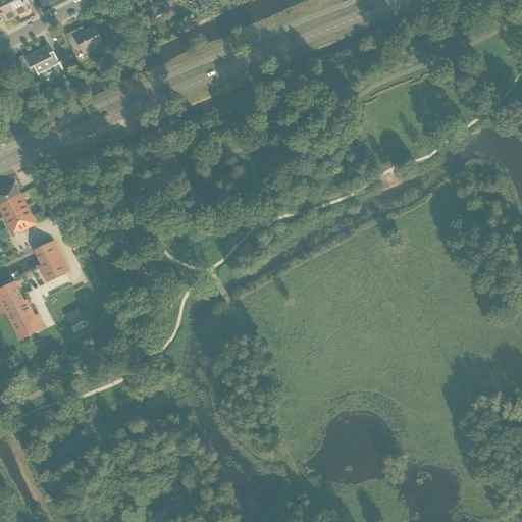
[(0,0),(0,10),(6,21),(17,16),(8,0),(0,0)]
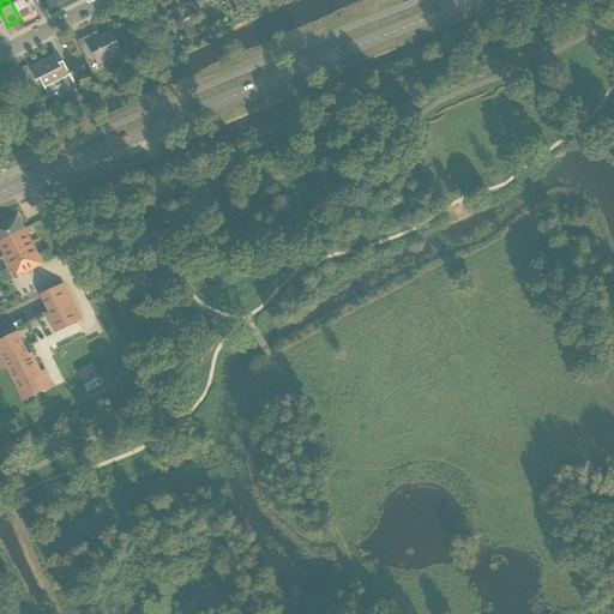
[(10,0),(20,19),(36,11),(30,0),(10,0)]
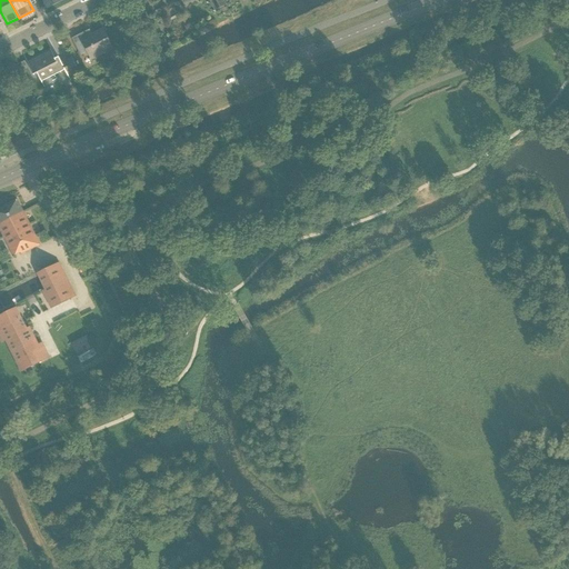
[(185,0),(186,1),(187,0),(211,0),(217,9),(226,5),(222,0),(185,0)]
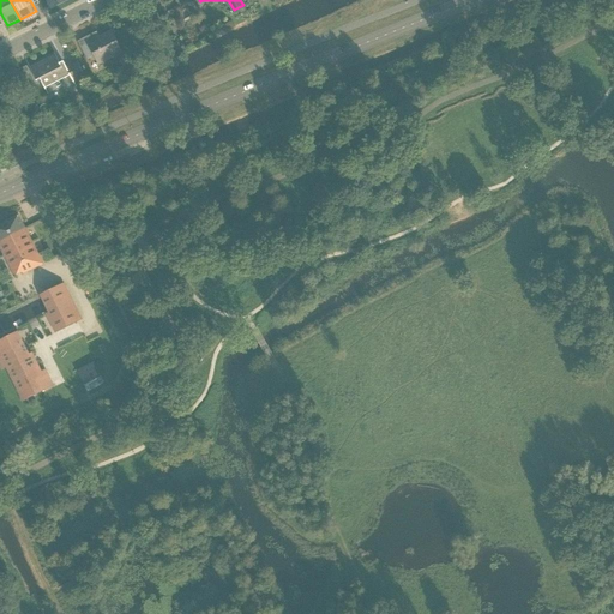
[(97,31),(78,41),(88,59),(94,56),(98,66),(122,53),(112,31),(100,37),(97,31)]
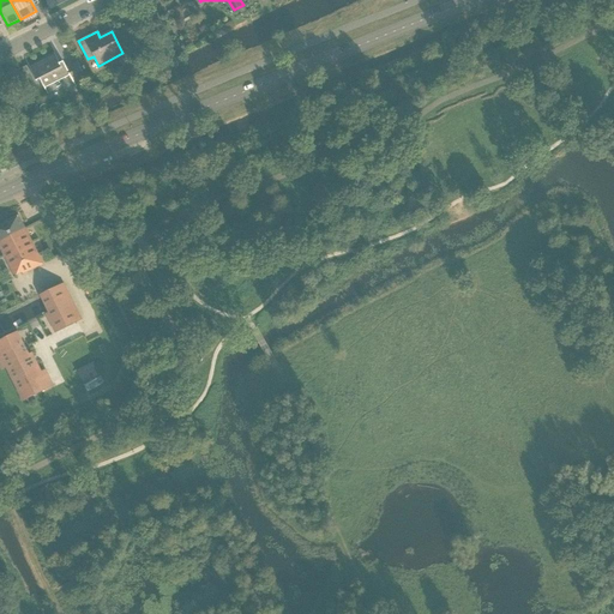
[(54,53),(29,66),(36,80),(40,79),(44,88),(70,74),(73,84),(85,78),(77,61),(66,67),(64,62),(60,64),(54,53)]
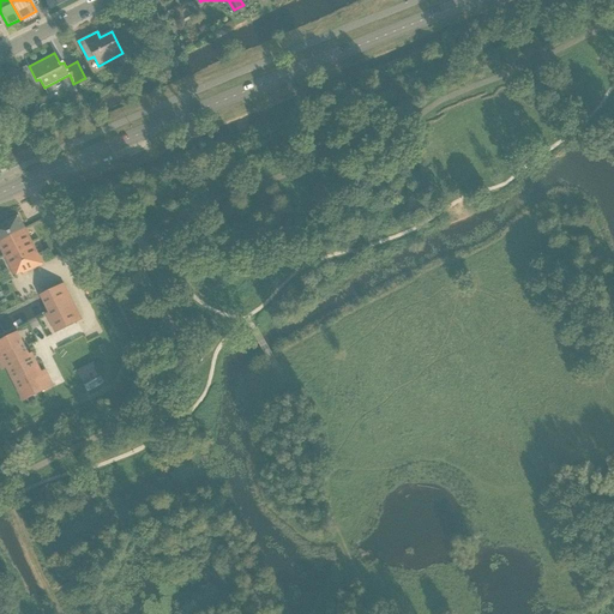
[(35,269),(43,264),(24,227),(18,216),(0,224),(0,248),(13,276),(23,271),(25,276),(36,271),(35,269)]
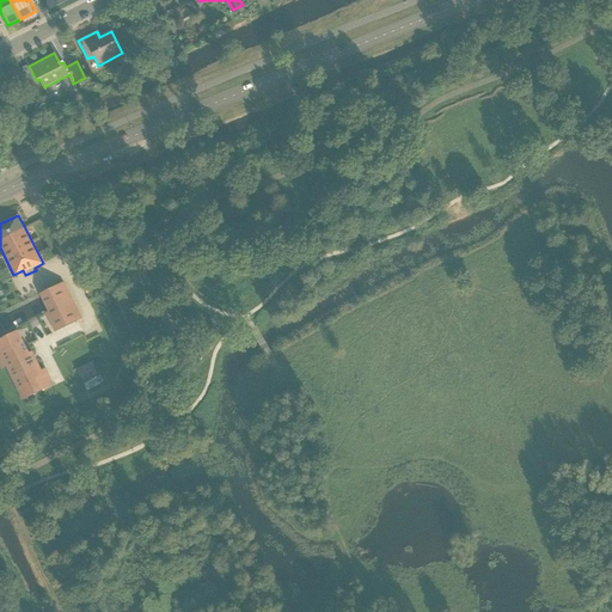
[(63,282),(40,294),(41,297),(48,310),(48,312),(46,313),(54,332),(81,319),(72,300),(63,282)]
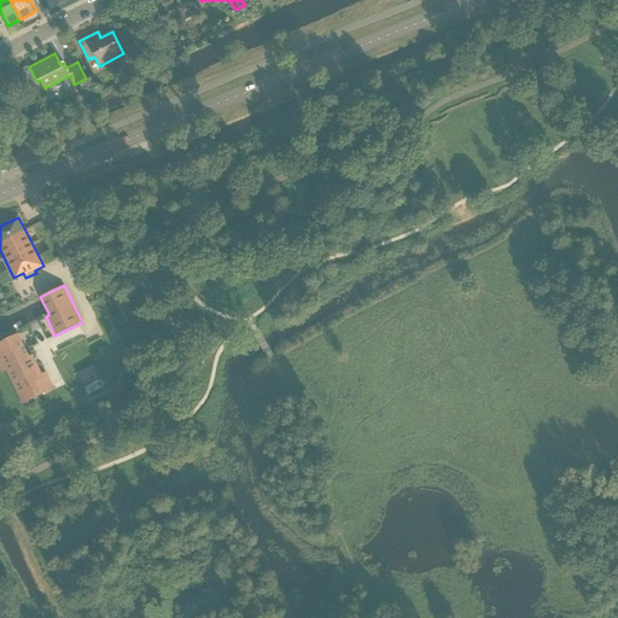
[(4,356),(4,357),(9,366),(22,391),(28,388),(33,398),(42,394),(35,379),(40,377),(18,333),(9,339),(13,350),(4,355),(4,356)]
